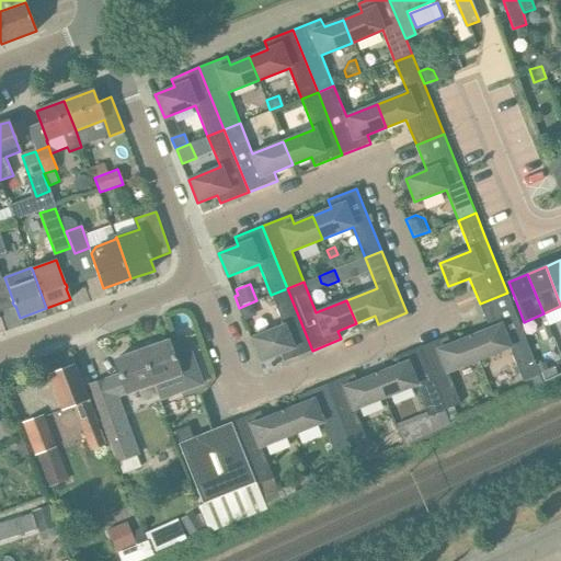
[(312,351),(287,288),(271,295),(284,325),(252,338),(262,362),(281,353),(284,362),(312,351)]
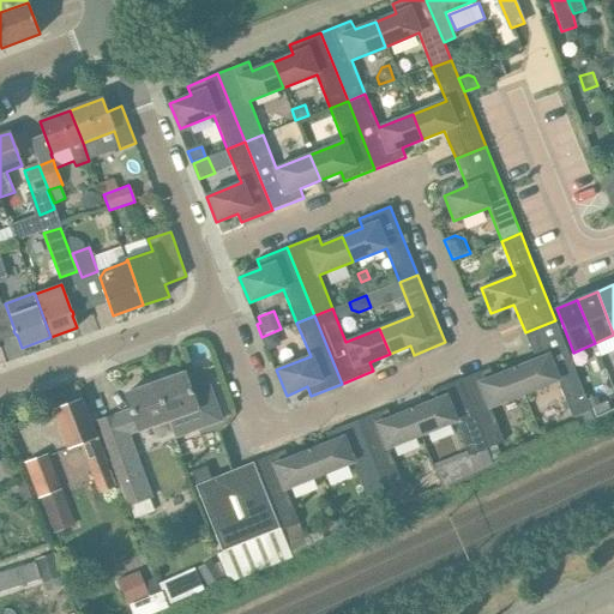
[(557,323),(555,320),(525,332),(536,360),(513,369),(521,385),(524,395),(559,381),(573,419),(591,411),(577,375),(557,323)]
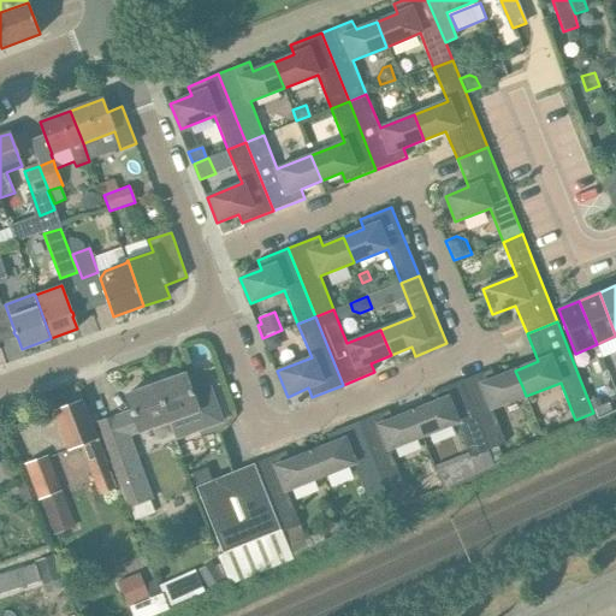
[(277,333),(264,338),(268,351),(276,349),(279,341),(277,333)]
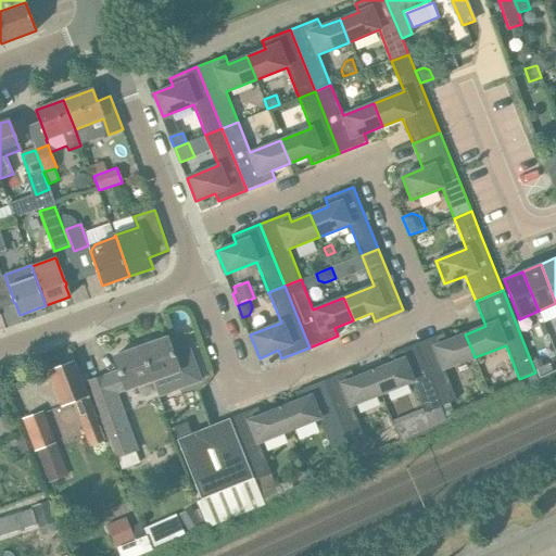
[(141,348),(158,392),(159,396),(201,381),(184,333),(167,340),(167,339),(153,343),(151,341),(148,339),(143,340),(142,344),(142,348),(141,348)]
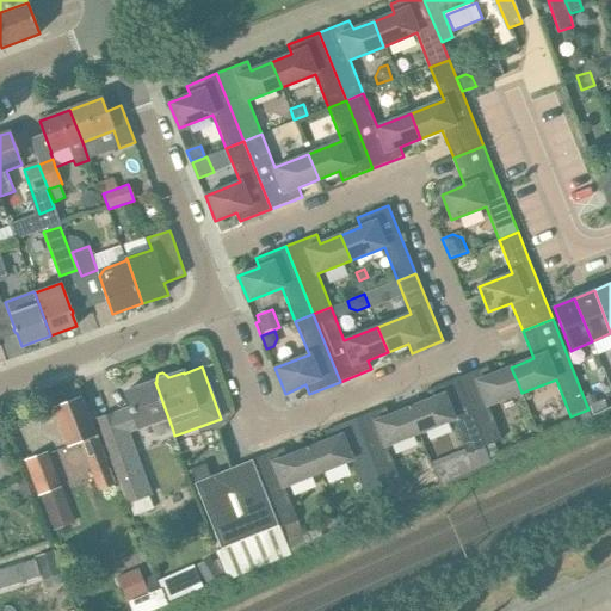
[(457,378),(483,448),(501,440),(489,406),(522,393),(518,383),(511,368),(491,375),(487,366),(457,378)]
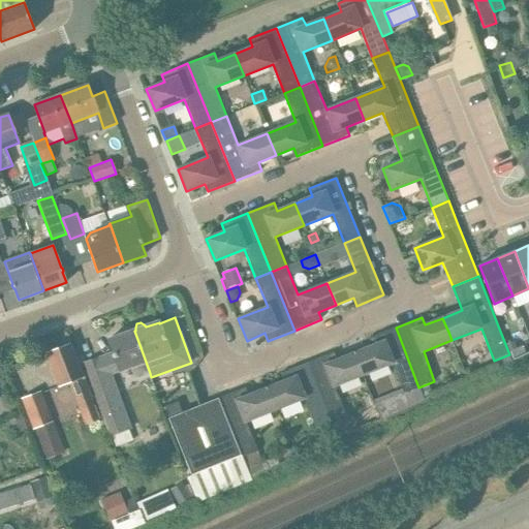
[(372,346),(354,353),(363,375),(392,364),(403,394),(418,387),(396,328),(369,338),(372,346)]
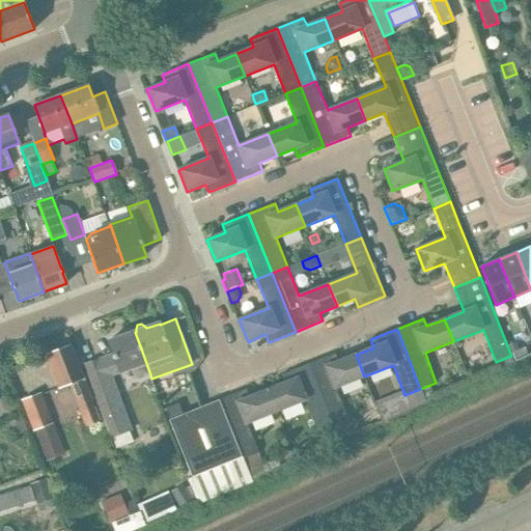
[(112,437),(133,429),(112,375),(113,375),(120,372),(132,368),(135,376),(140,379),(150,374),(135,332),(133,333),(122,336),(109,341),(112,351),(99,356),(102,366),(88,371),(86,371),(112,437)]
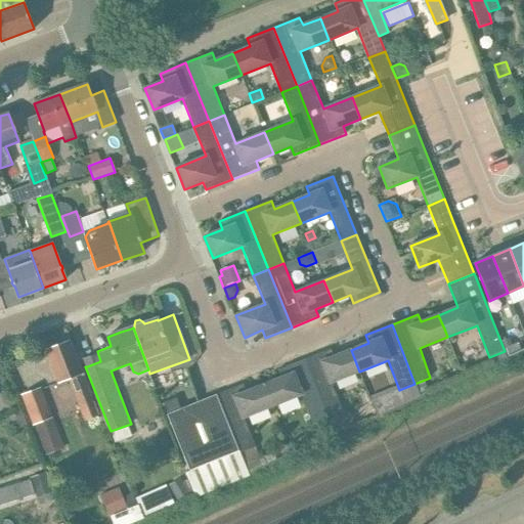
[(85,421),(98,416),(70,341),(46,350),(58,384),(70,380),(85,421)]
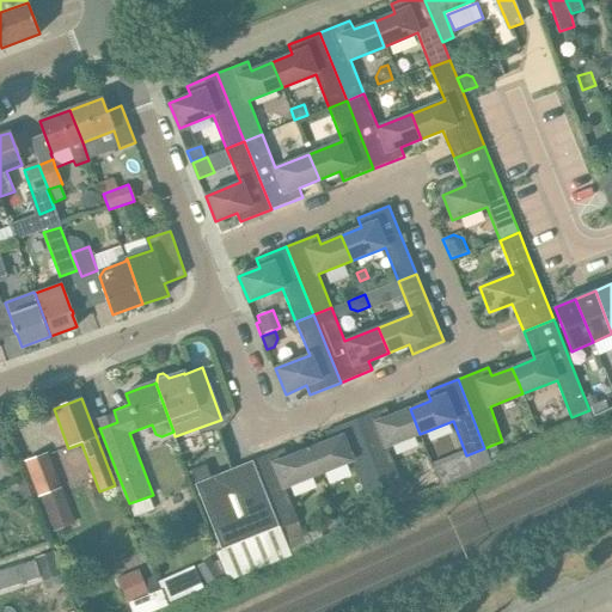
[(604,401),(591,407),(594,415),(607,409),(604,401)]
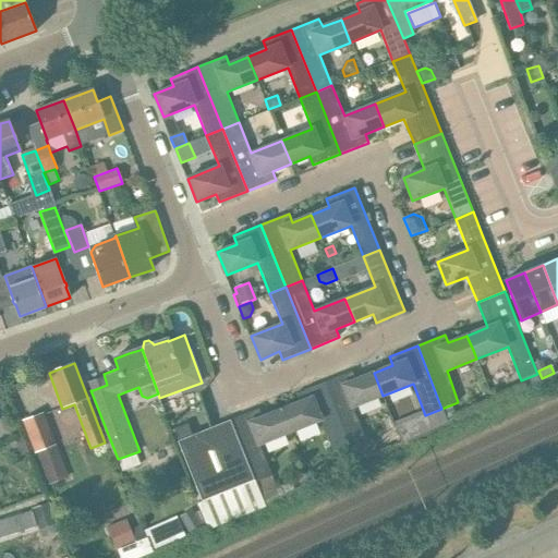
[(336,411),(349,446),(365,439),(352,408),(383,396),(374,373),(355,379),(352,372),(324,383),(336,411)]
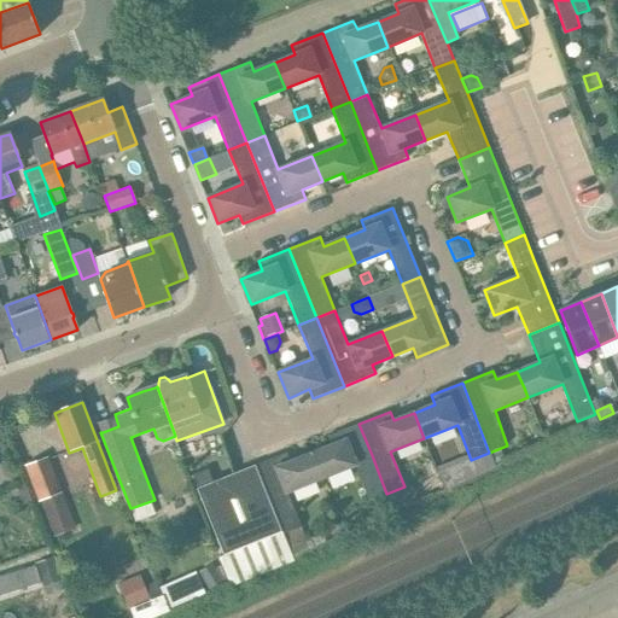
[(372,455),(359,424),(328,436),(332,445),(312,454),(321,479),(355,466),(369,501),(386,494),(372,455)]
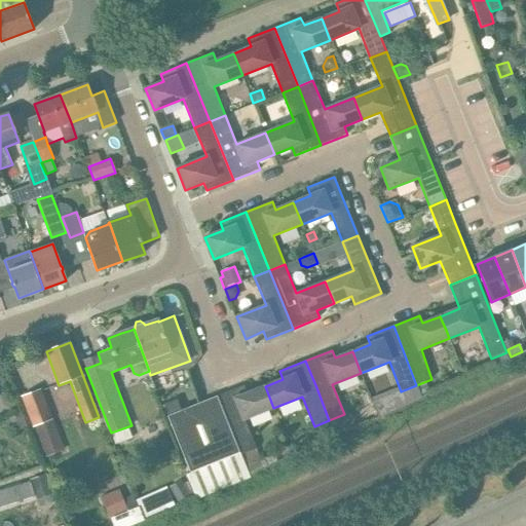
[(245,419),(273,408),(265,386),(248,393),(245,385),(217,397),(225,415),(240,453),(240,455),(257,449),(245,419)]
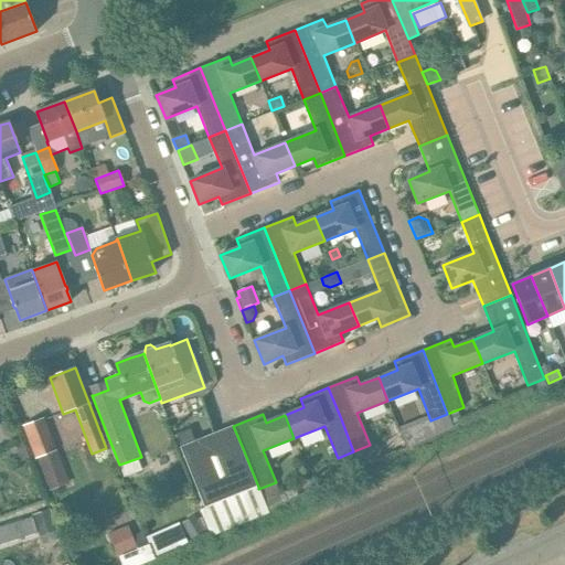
[(55,450),(44,419),(25,426),(36,458),(55,450)]
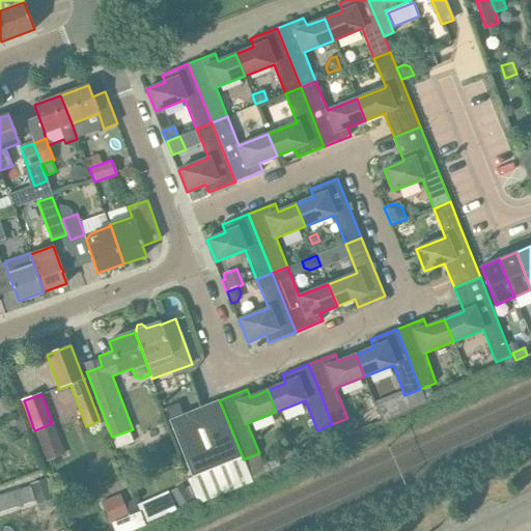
[(243,457),(227,419),(219,400),(183,415),(178,403),(166,409),(170,419),(169,420),(192,478),(243,457)]
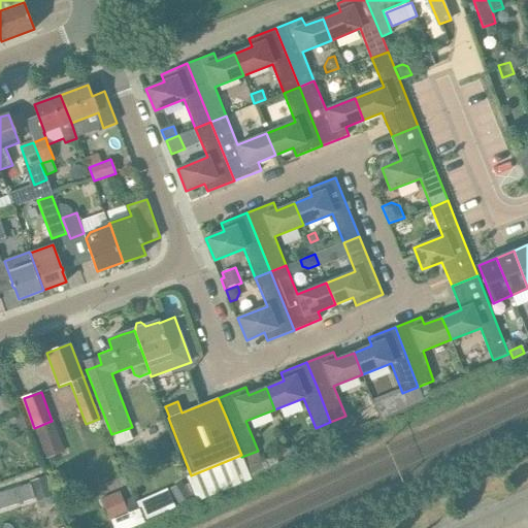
[(26,429),(19,410),(6,416),(14,434),(26,429)]
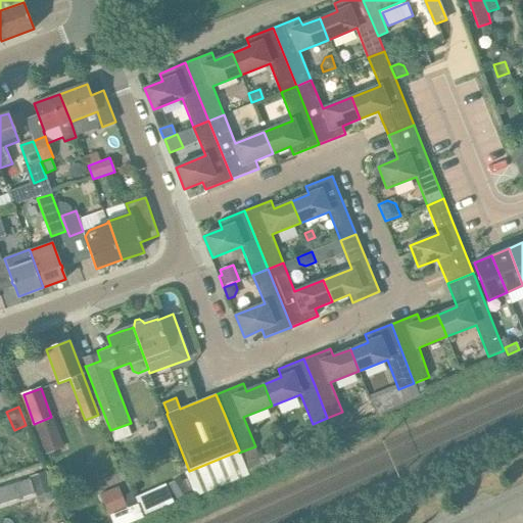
[(348,411),(331,418),(337,431),(353,424),(348,411)]
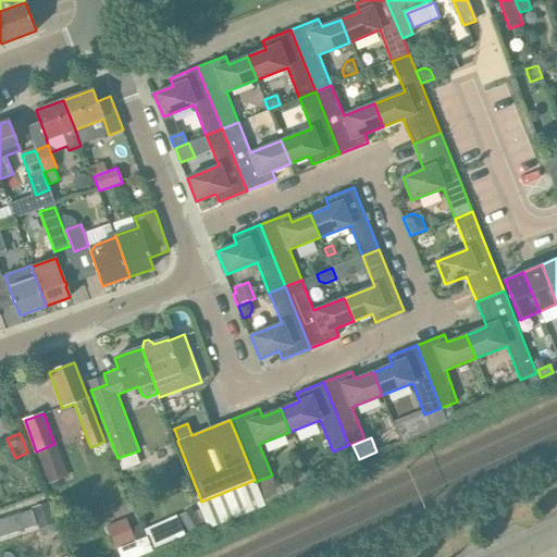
[(348,447),(330,455),(335,469),(354,462),(348,447)]
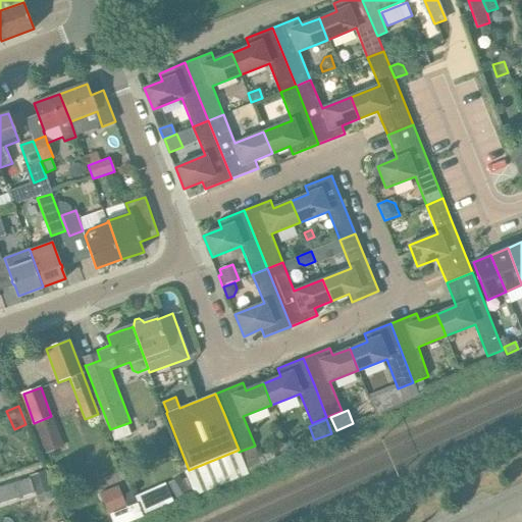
[(166,432),(153,437),(158,451),(172,446),(166,432)]
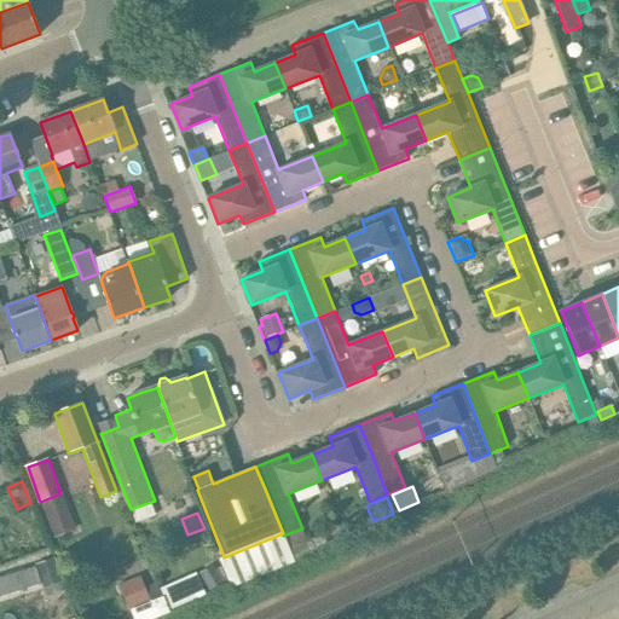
[(50,526),(55,538),(75,531),(70,519),(50,526)]
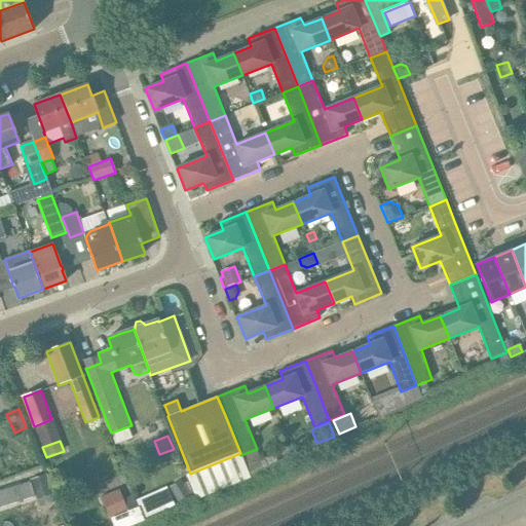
[(190,474),(186,475),(195,500),(197,500),(251,478),(250,476),(240,455),(240,453),(190,474)]
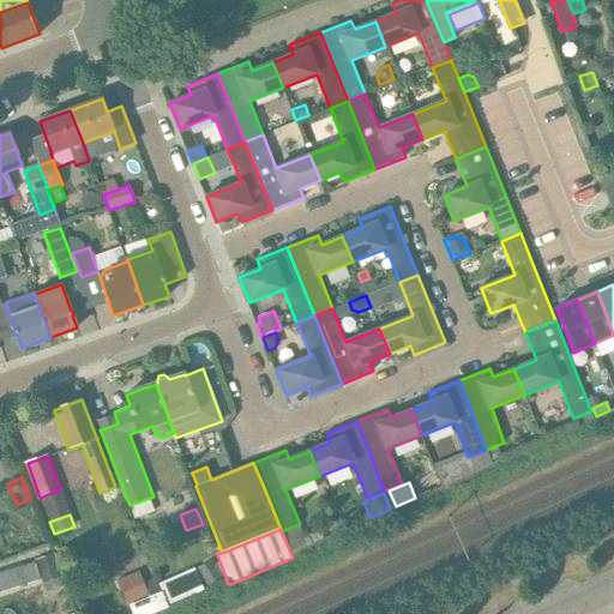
[(35,561),(41,579),(41,582),(60,576),(54,554),(35,560),(35,561)]
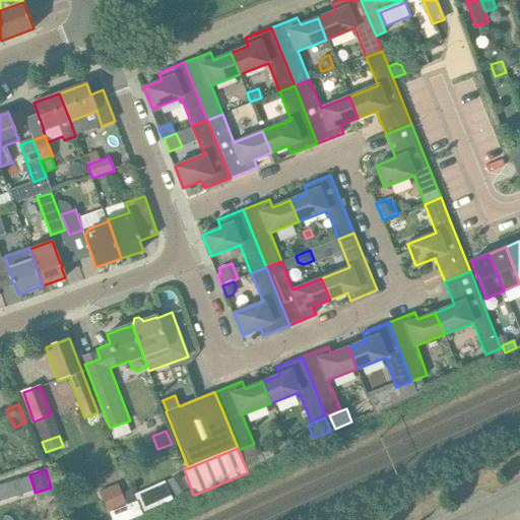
[(0,501),(35,491),(29,475),(0,484),(0,501)]
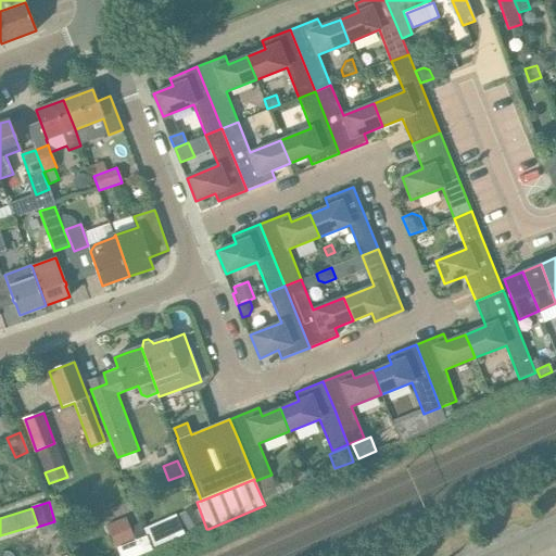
[(180,517),(188,529),(201,522),(192,509),(180,517)]
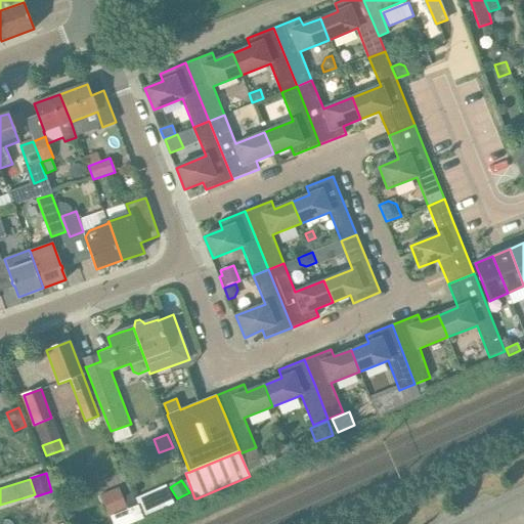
[(174,504),(166,485),(135,498),(143,517),(174,504)]
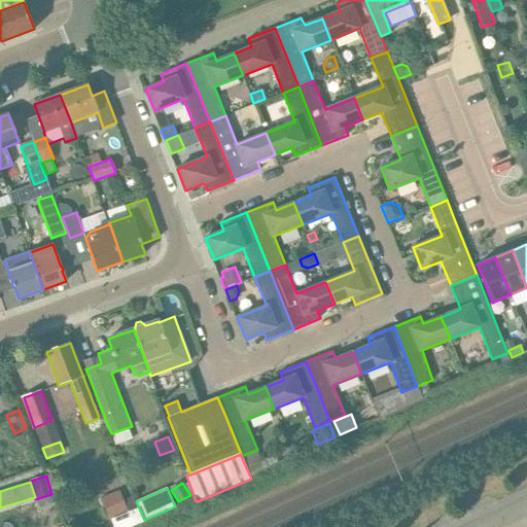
[(124,501),(105,508),(110,520),(129,513),(124,501)]
